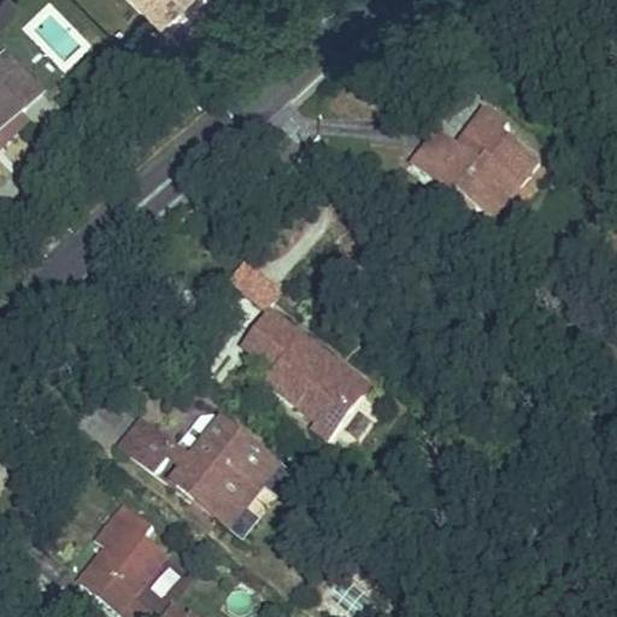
[(0,0),(0,10),(10,0),(0,0)]
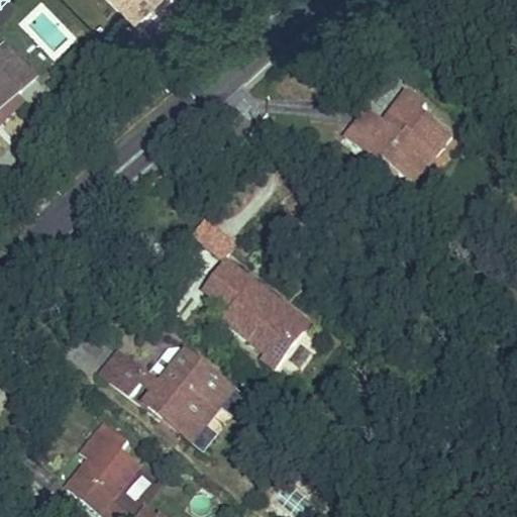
[(121,0),(131,10),(141,0),(121,0)]
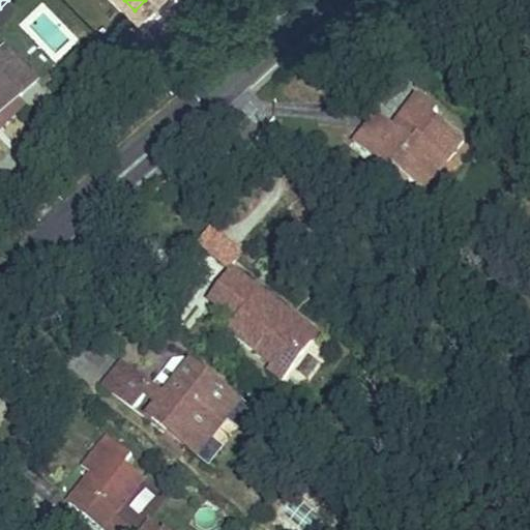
[(4,49),(0,51),(0,109),(33,78),(4,49)]
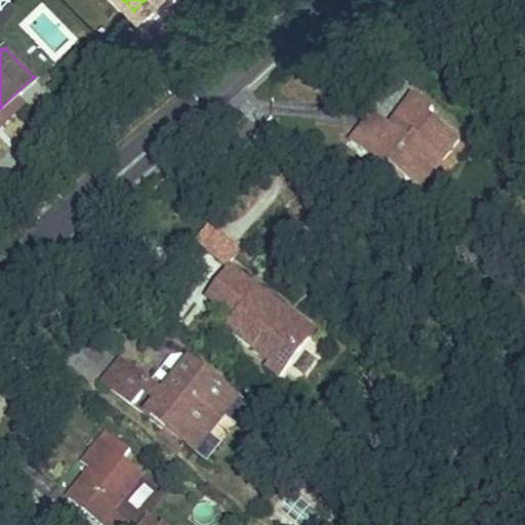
[(401,175),(410,182),(419,189),(441,159),(458,134),(432,115),(436,110),(411,91),(390,122),(371,111),(350,137),(384,163),(377,172),(394,186),(401,175)]
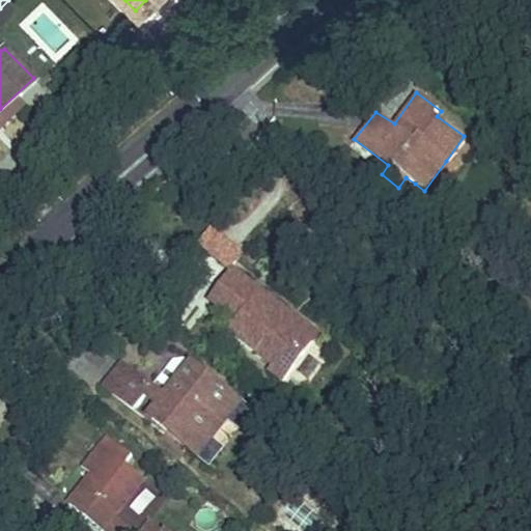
[(316,325),(234,268),(213,299),(236,317),(230,326),(273,358),(270,362),(291,376),(314,343),(306,337),(316,325)]
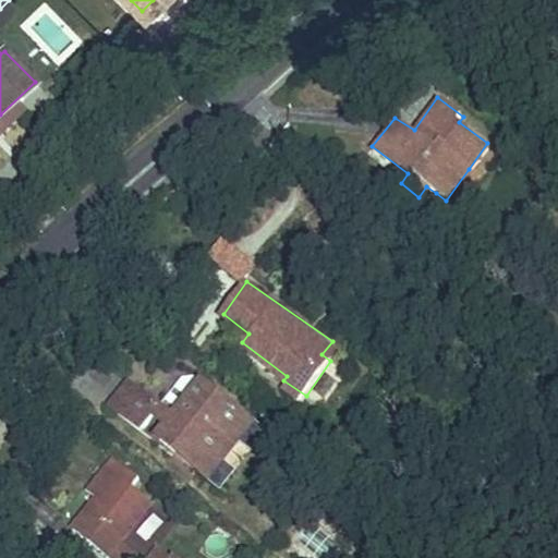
[(128,378),(118,391),(108,404),(142,429),(152,416),(160,423),(150,436),(219,487),(233,468),(221,459),(240,436),(252,446),(265,428),(253,419),(195,376),(170,410),(128,378)]
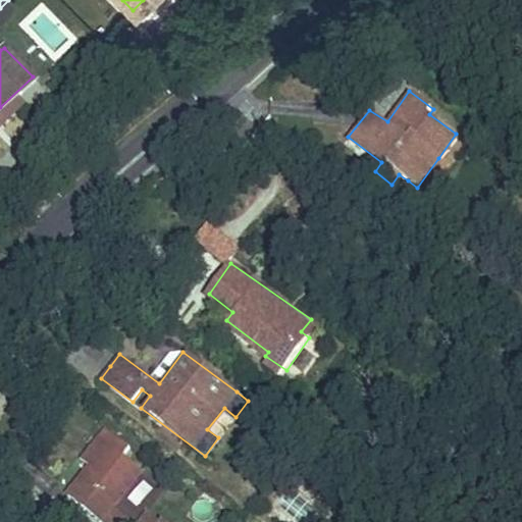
[(90,458),(65,490),(109,521),(170,521),(160,514),(156,519),(144,510),(138,518),(116,503),(141,469),(122,457),(131,446),(104,426),(85,454),(90,458)]
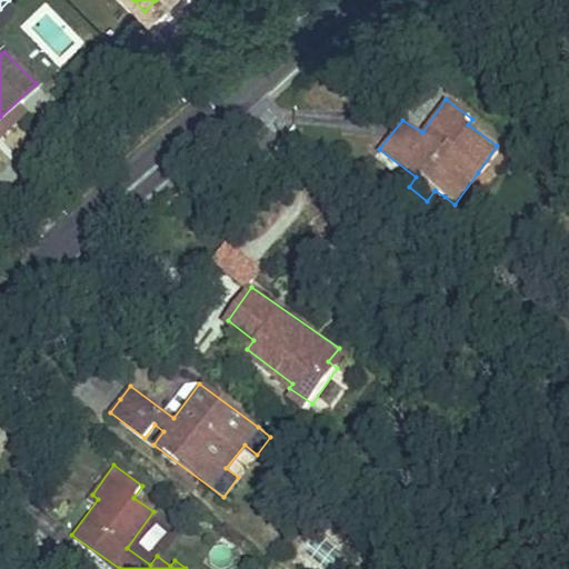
[(149,560),(161,539),(150,532),(138,553),(149,560)]
